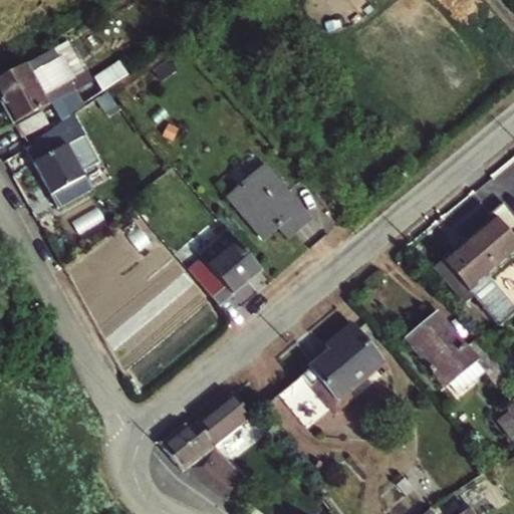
[(38,71),(58,59),(52,48),(0,77),(0,99),(13,124),(74,89),(68,79),(49,89),(46,95),(32,70),(38,71)]
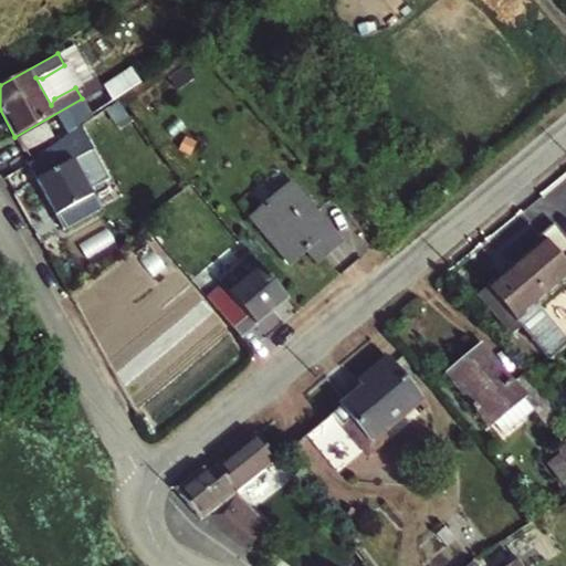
[(118,101),(91,122),(101,136),(128,115),(118,101)]
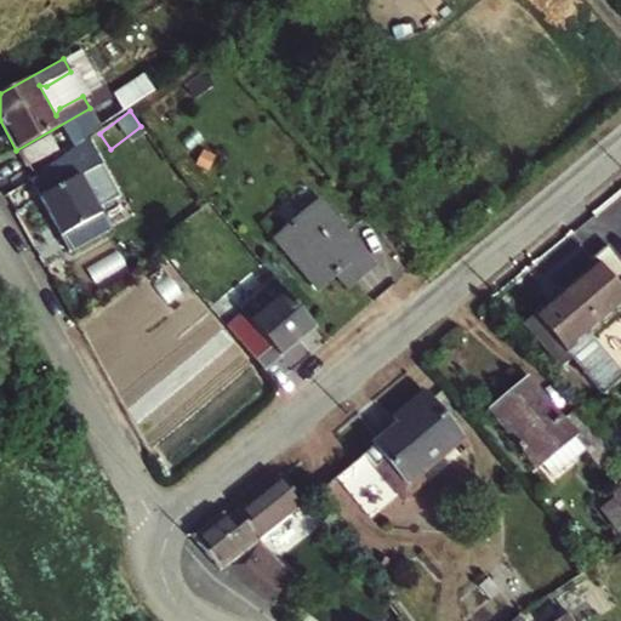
[(18,154),(24,166),(61,146),(55,134),(18,154)]
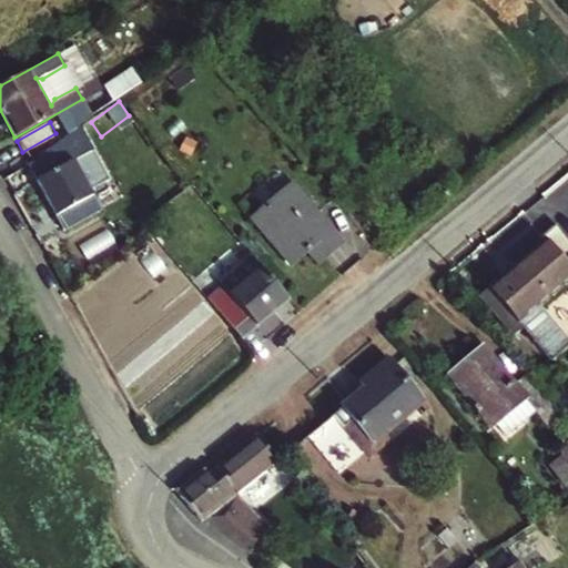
[(36,180),(62,229),(100,209),(89,190),(105,181),(89,152),(36,180)]
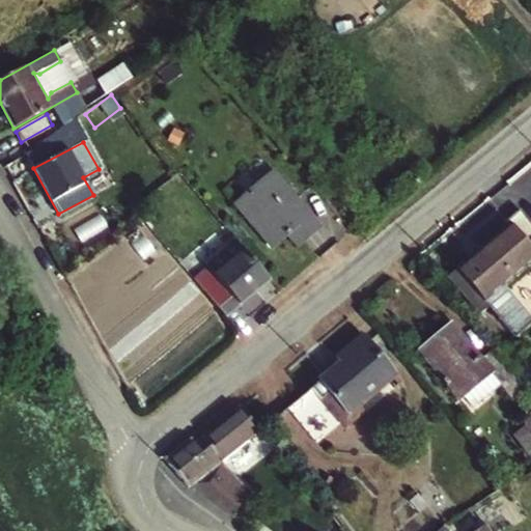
[(236,203),(273,247),(289,234),(299,245),(319,227),(274,172),(236,203)]
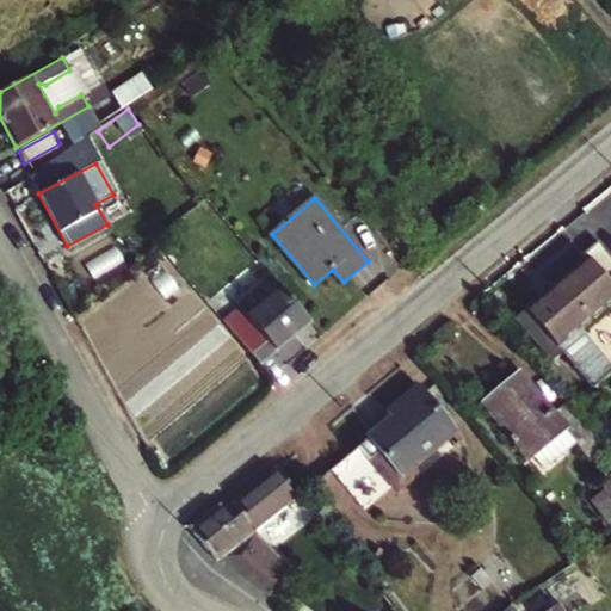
[(529,309),(560,349),(610,306),(610,257),(599,244),(584,255),(587,260),(529,309)]
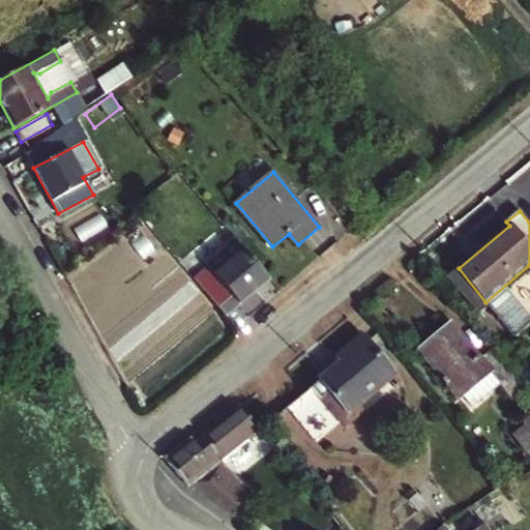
[(194,278),(227,317),(270,278),(246,249),(217,273),(210,265),(194,278)]
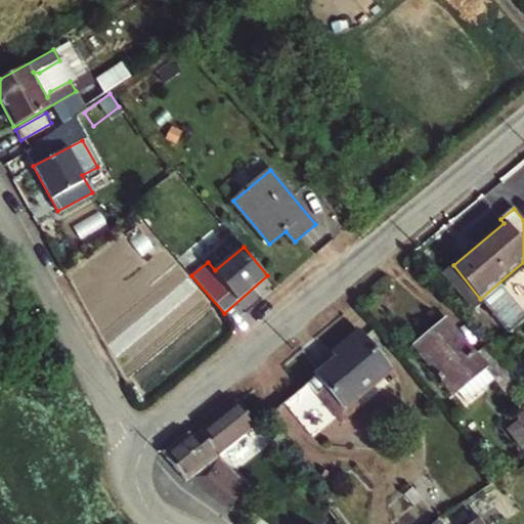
[(447,321),(416,347),(451,390),(466,381),(472,388),(488,376),(494,383),(508,374),(487,349),(476,357),(447,321)]
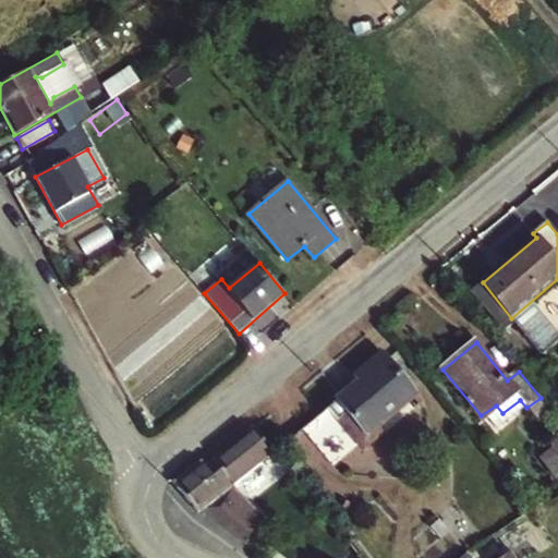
[(385,356),(370,368),(373,373),(388,360),(385,356)]
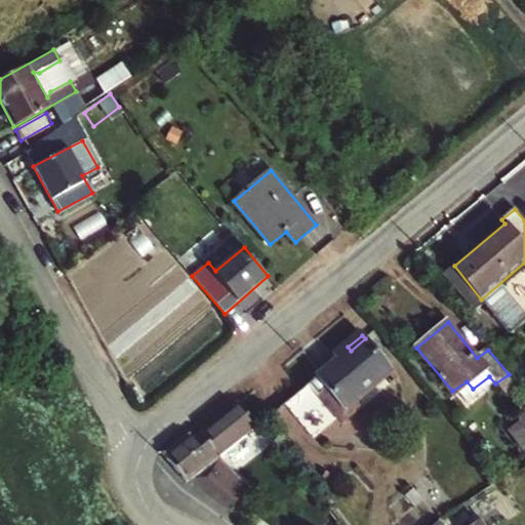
[(351,351),(348,347),(334,357),(337,361),(318,376),(342,407),(390,369),(365,338),(351,351)]
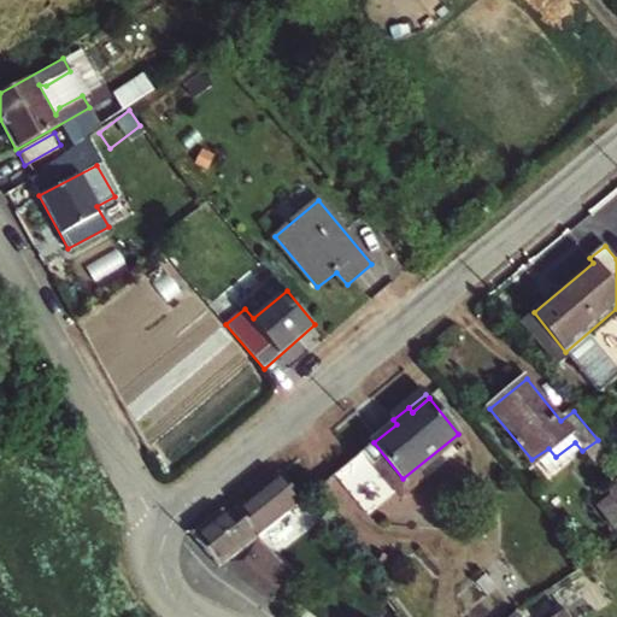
[(458,434),(403,479),(410,487),(411,488),(468,445),(458,434)]
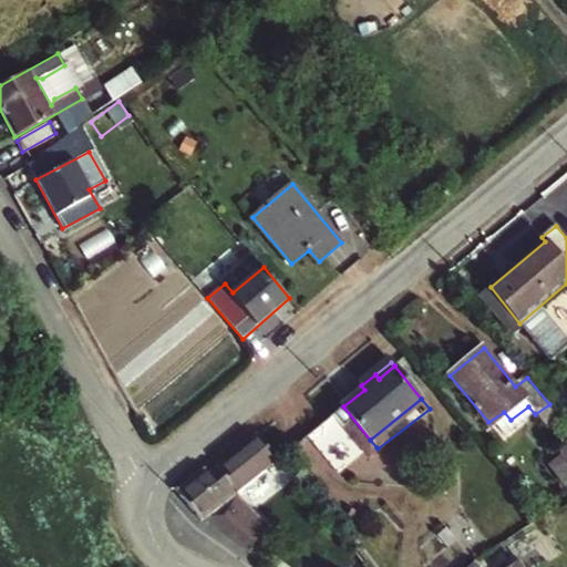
[(343,406),(307,435),(340,476),(377,447),(370,440),(343,406)]
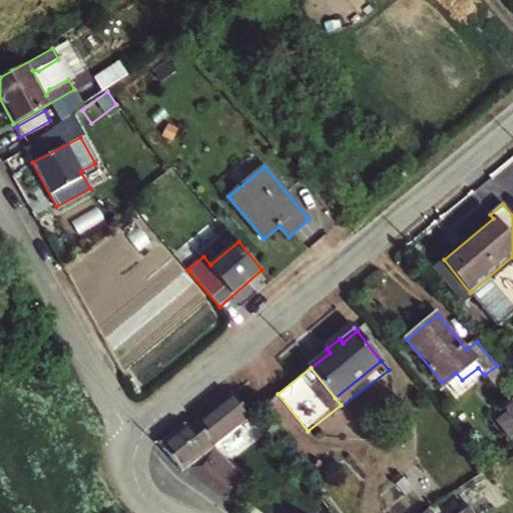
[(249,418),(231,394),(195,421),(212,444),(249,418)]
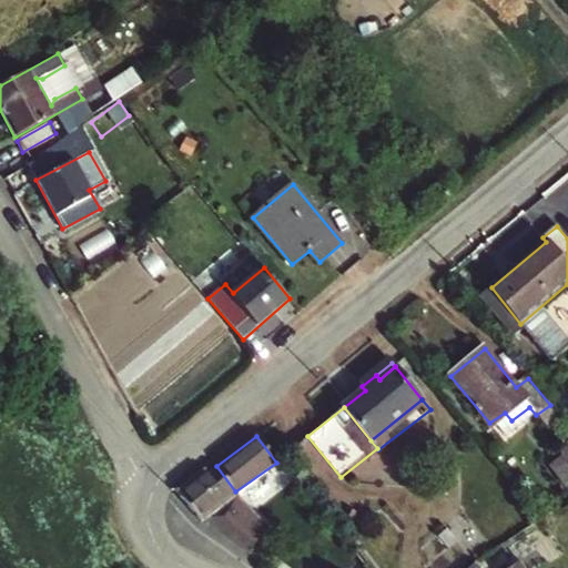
[(567,445),(559,453),(563,457),(549,467),(567,489),(567,488),(567,445)]
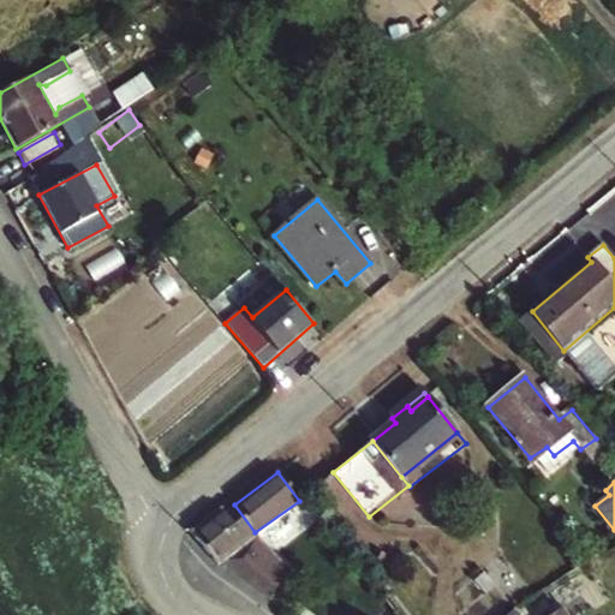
[(255,532),(234,505),(225,512),(219,506),(195,530),(197,538),(220,565),(225,561),(270,597),(284,579),(239,544),(255,532)]
